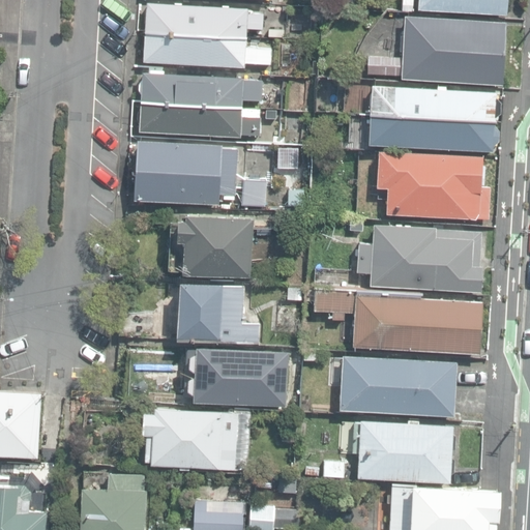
[(411,9),(410,0),(399,0),(400,9),(411,9)]
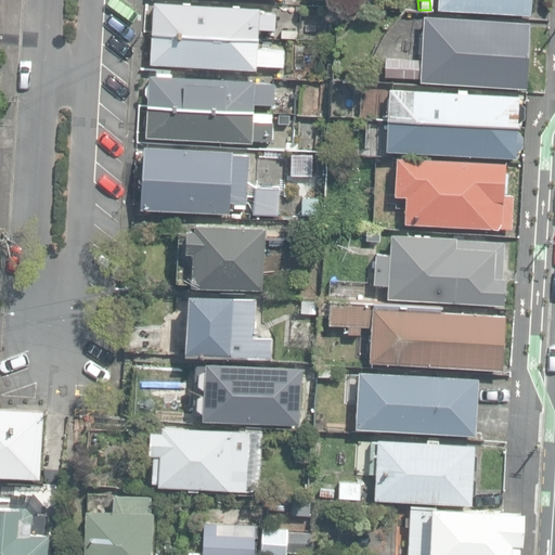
[(438,0),(438,10),(529,14),(530,0),(438,0)]
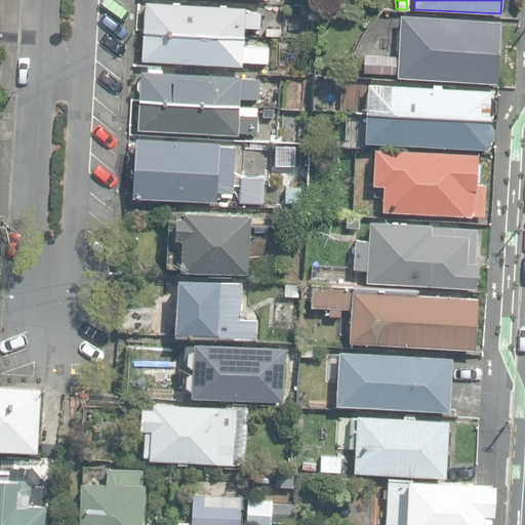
[(147,2),(145,32),(244,38),(244,28),(259,29),(260,12),(245,12),(245,8),(147,2)]
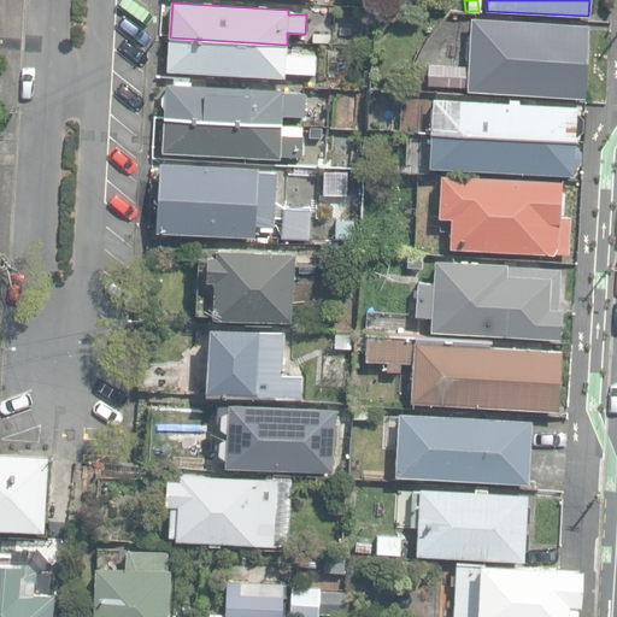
[(468,90),(586,98),(591,25),(471,18),(468,66),(429,64),(428,84),(468,88),(468,90)]
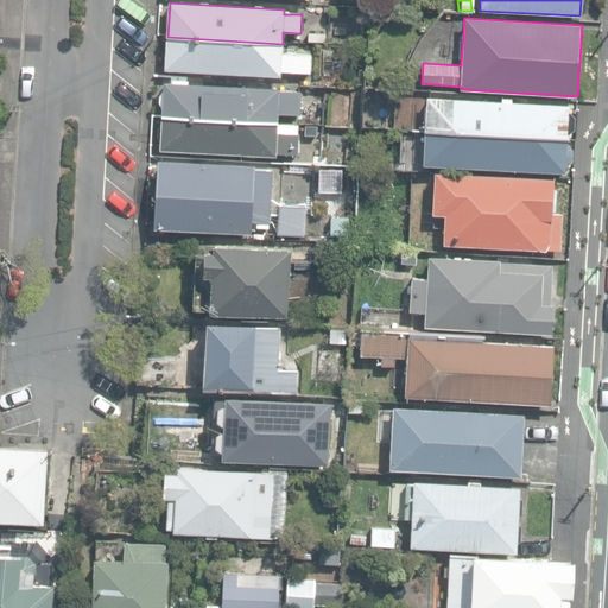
[(304,40),(324,42),(325,27),(305,26),(304,40)]
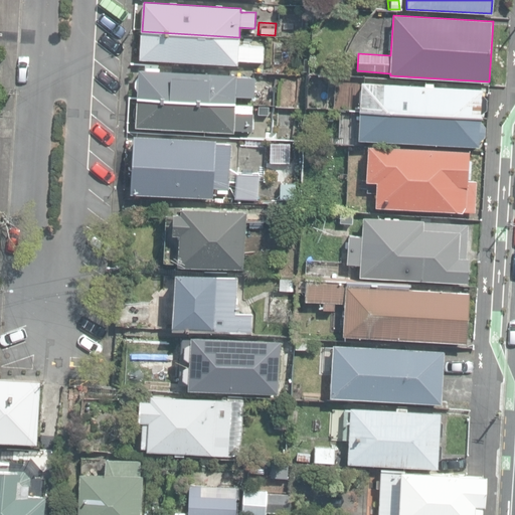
[(239,37),(142,31),(140,58),(238,64),(238,61),(263,62),(264,47),(238,45),(239,37)]
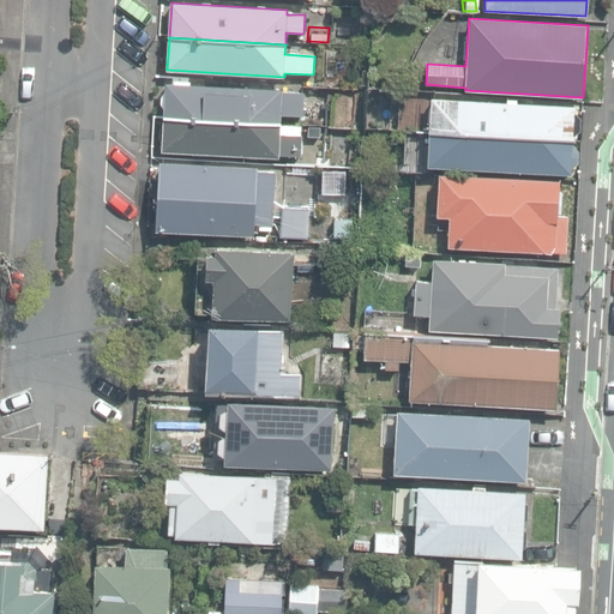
[(166,83),(163,116),(280,122),(280,114),(302,115),(304,94),(282,92),(282,89),(166,83)]
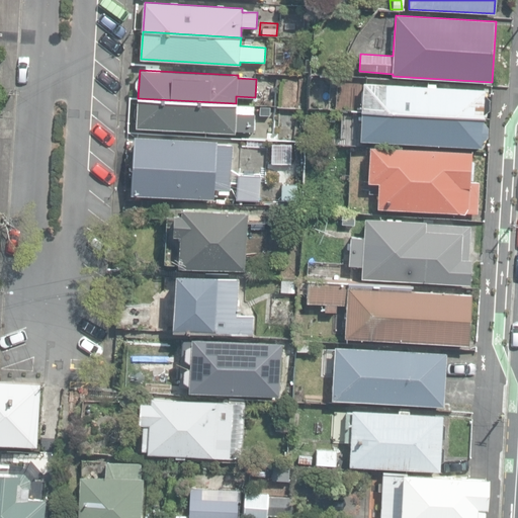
[(363,82),(362,111),(484,117),(484,114),(489,109),(489,100),(485,95),(486,89),(363,82)]
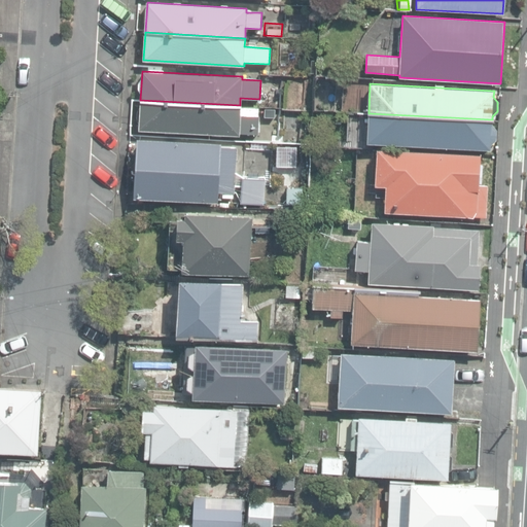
[(240,114),(240,105),(140,100),(139,129),(258,135),(259,115),(240,114)]
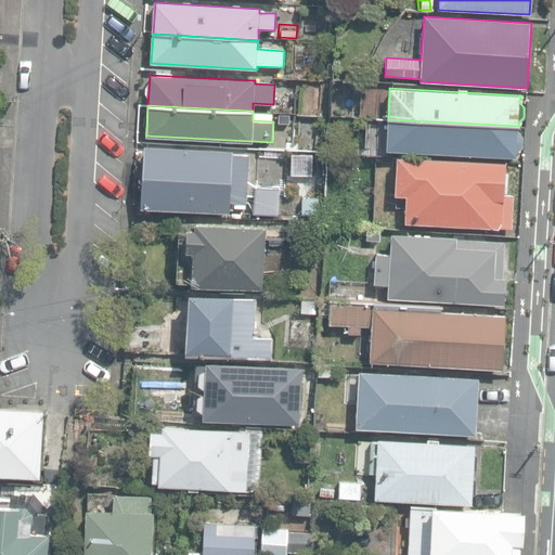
[(518,126),(388,119),(386,151),(516,157),(517,151),(523,146),(523,136),(518,131),(518,126)]
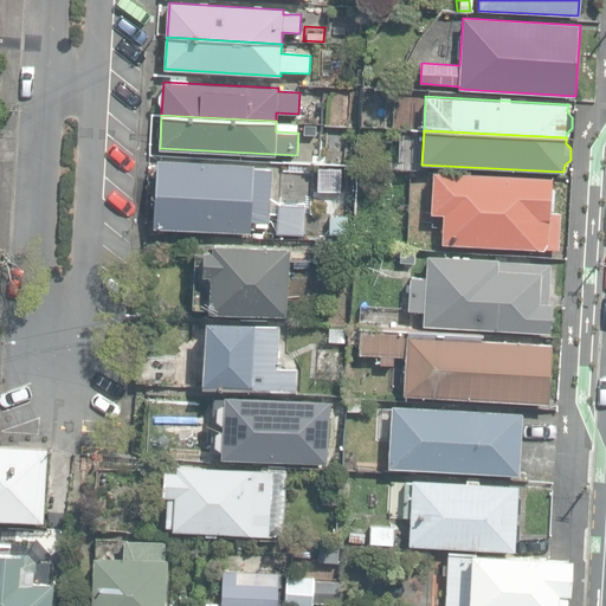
[(153,227),(250,233),(251,221),(269,223),(272,171),(255,171),(255,165),(158,160),(153,227)]
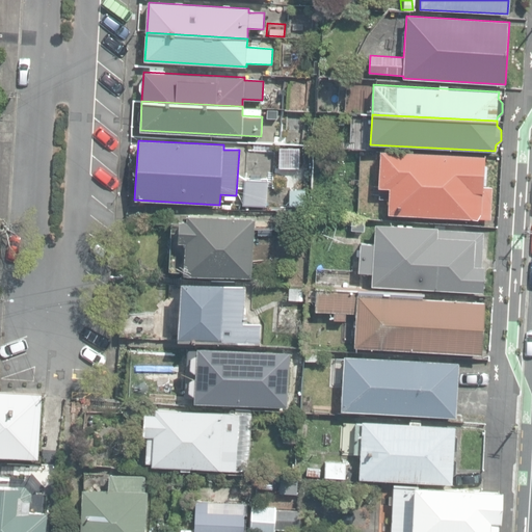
[(299,168),(299,148),(278,148),(278,168),(299,168)]
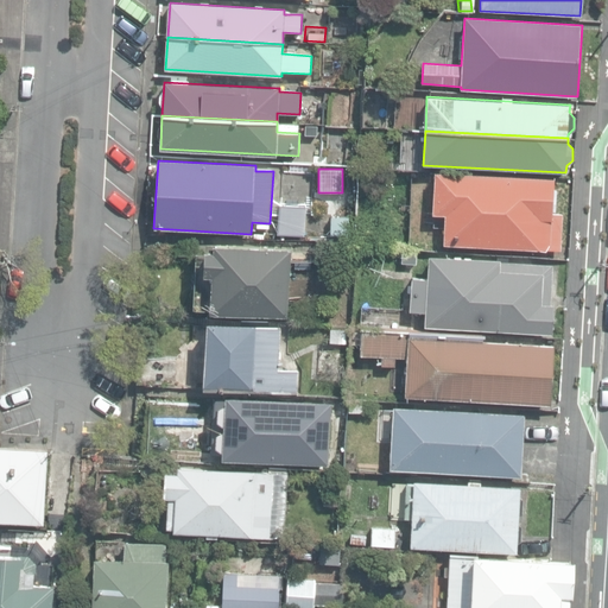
[(443,244),(558,251),(558,245),(561,245),(562,215),(551,214),(553,179),(436,172),(435,172),(432,214),(445,215),(443,244)]
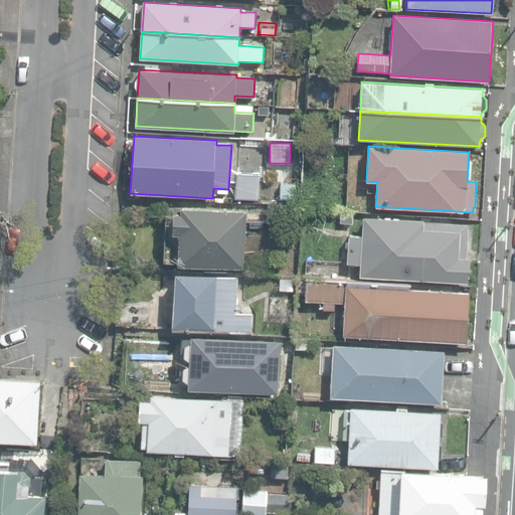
[(234,198),(256,200),(259,174),(236,172),(234,198)]
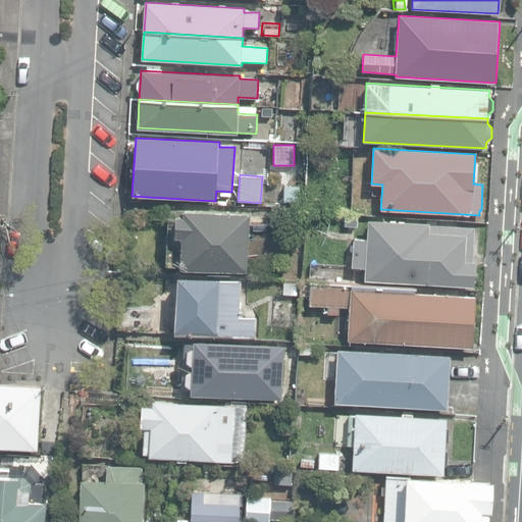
[(300,202),(300,185),(283,184),(282,202),(300,202)]
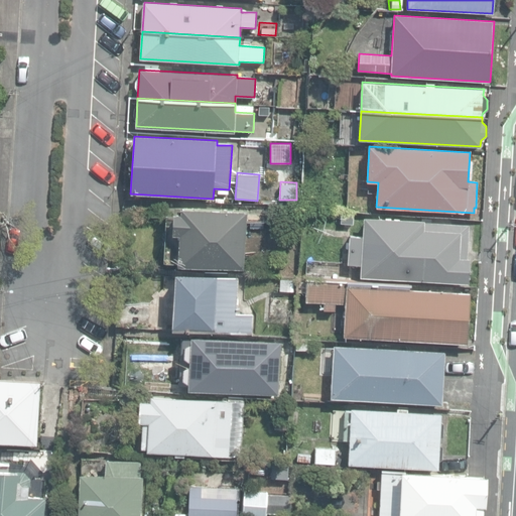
[(177,265),(243,269),(247,211),(179,207),(179,213),(172,212),(171,234),(179,235),(177,265)]
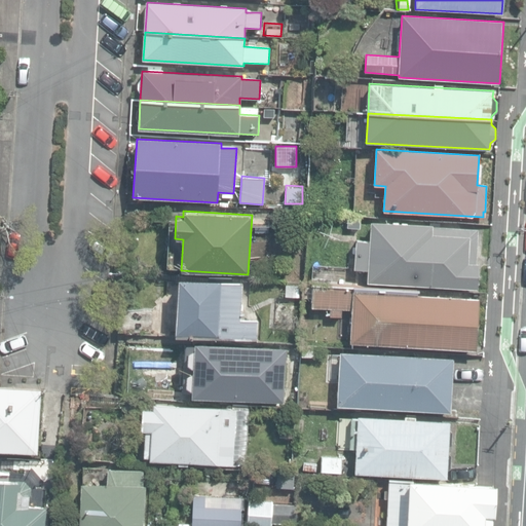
[(367,282),(477,289),(479,263),(476,263),(478,229),(440,227),(440,223),(430,223),(429,226),(371,222),(369,241),(357,240),(354,270),(368,270),(367,282)]
